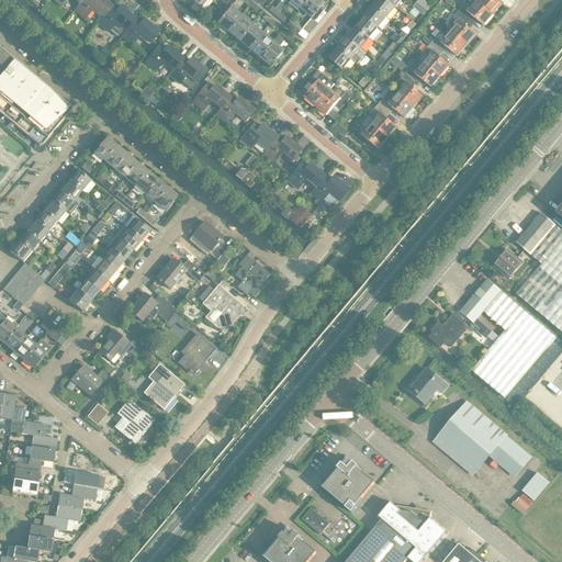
[(83,0),(80,6),(75,12),(86,21),(93,10),(103,19),(112,8),(102,0),(83,0)]
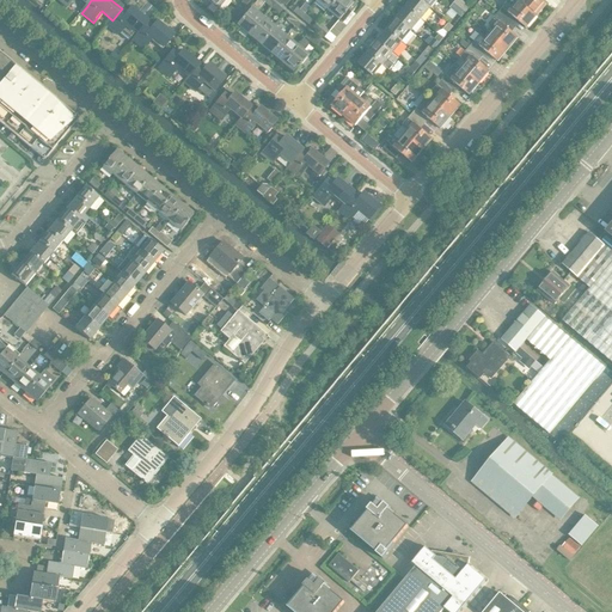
[(225,0),(204,0),(218,11),(225,0)]
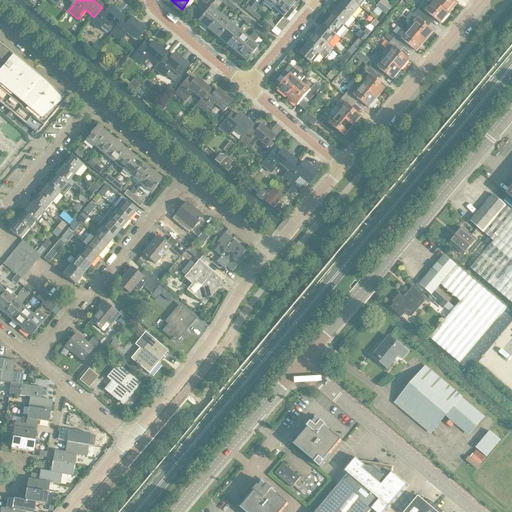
[(290,0),(281,0),(273,9),(283,17),(274,27),(265,19),(261,24),(277,37),(289,22),(286,20),(298,6),(290,0)]
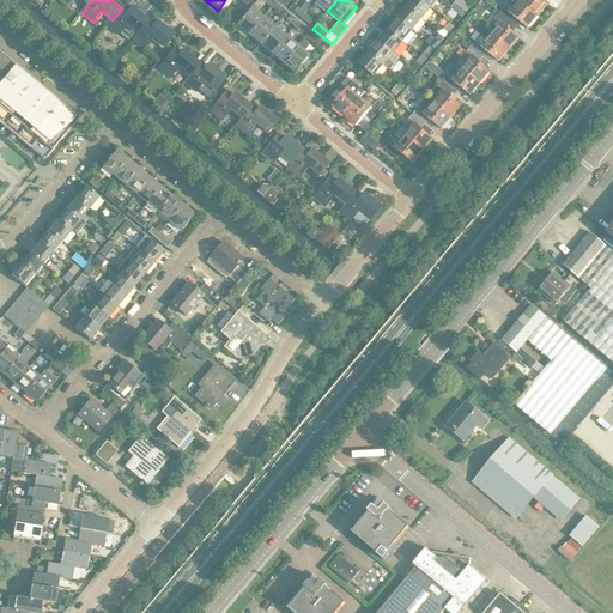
[(316,0),(316,1),(327,11),(337,0),(316,0)]
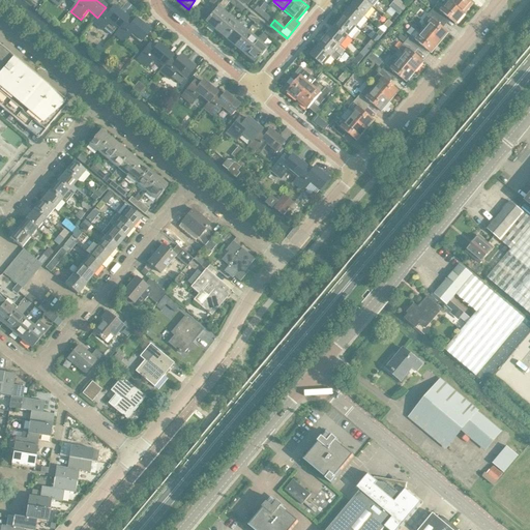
[(356,0),(351,6),(364,18),(373,7),(362,0),(356,0)]
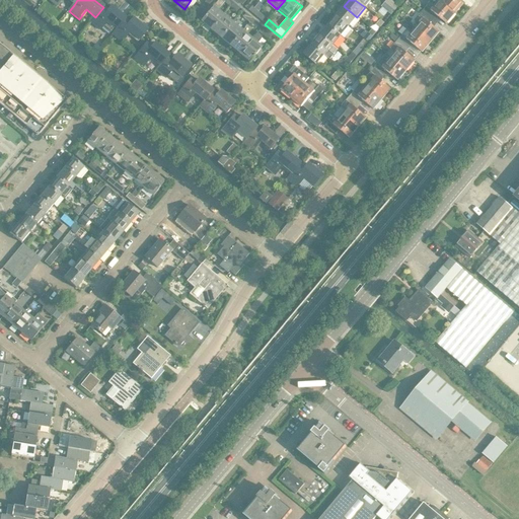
[(386,0),(384,3),(394,11),(398,6),(389,0),(386,0)]
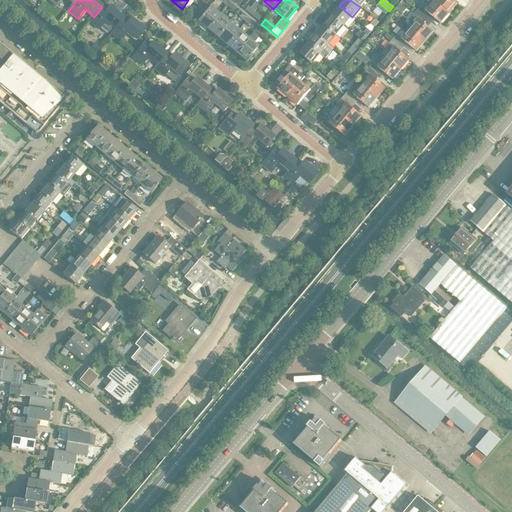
[(436,0),(435,2),(449,14),(457,4),(452,0),(436,0)]
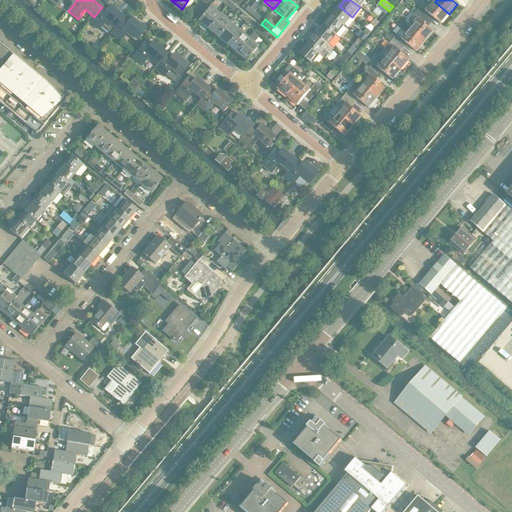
[(417,11),(428,20),(432,16),(441,24),(449,14),(435,2),(432,6),(425,2),(417,11)]
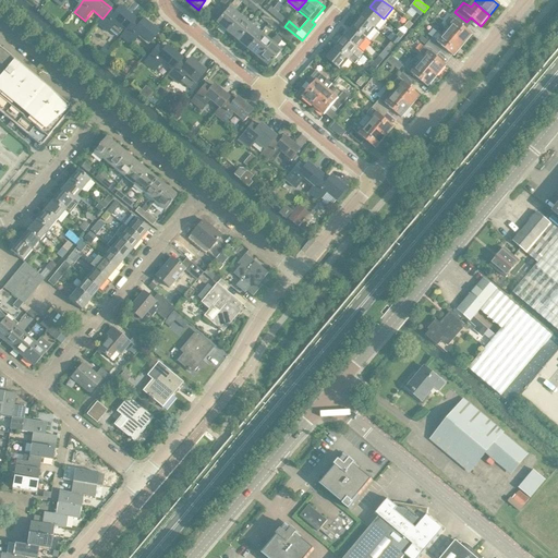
[(251,3),(246,8),(254,13),(257,9),(251,3)]
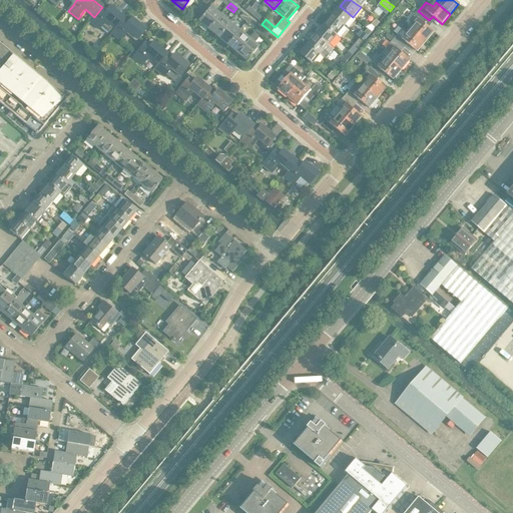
[(390,11),(380,3),(377,7),(387,15),(390,11)]
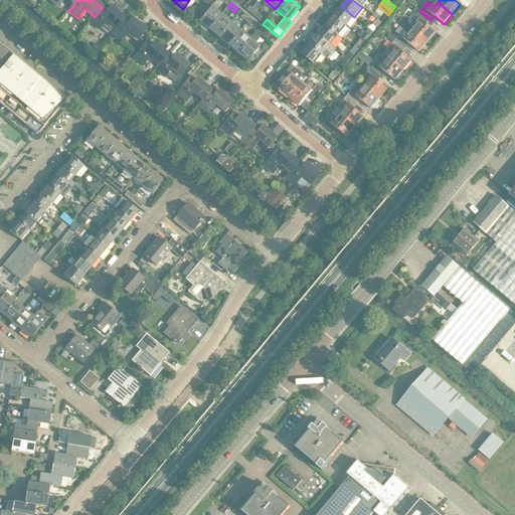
[(195,19),(204,9),(199,5),(191,15),(195,19)]
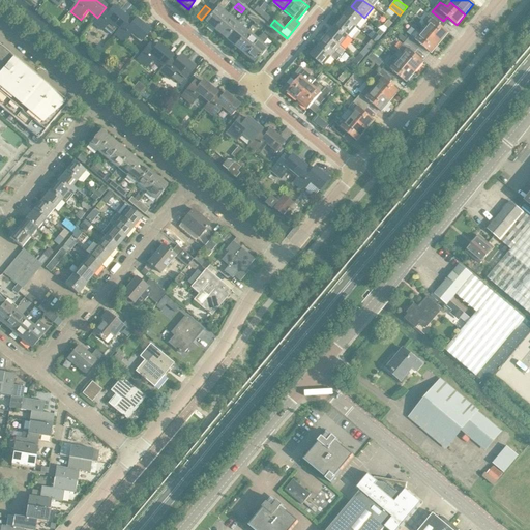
[(343,17),(356,27),(364,18),(351,6),(343,17)]
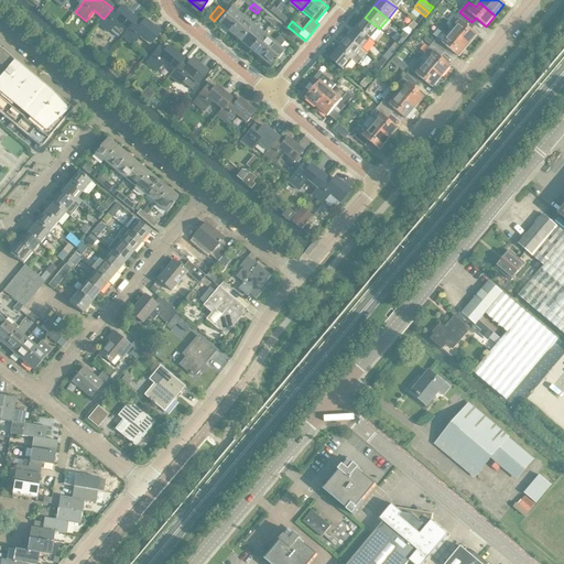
[(112,8),(104,19),(99,25),(109,34),(112,30),(119,35),(125,29),(128,31),(137,21),(121,8),(118,12),(112,8)]
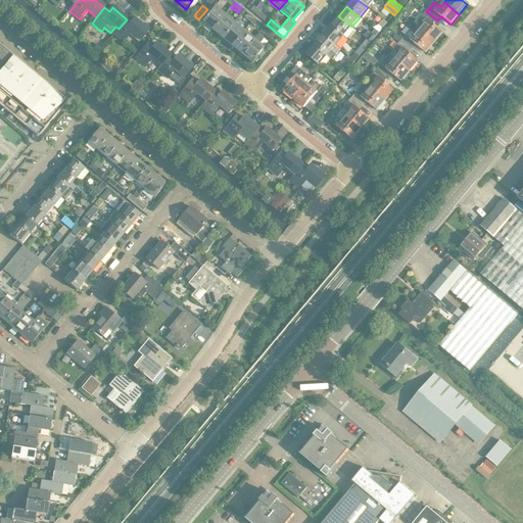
[(211,31),(224,15),(215,7),(201,22),(211,31)]
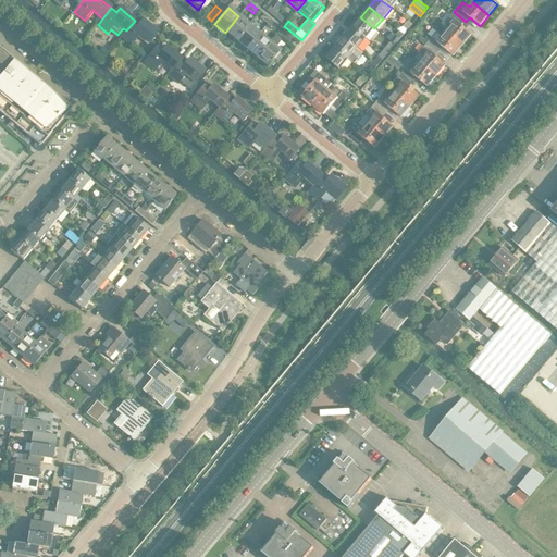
[(273,17),(276,13),(270,8),(267,11),(273,17)]
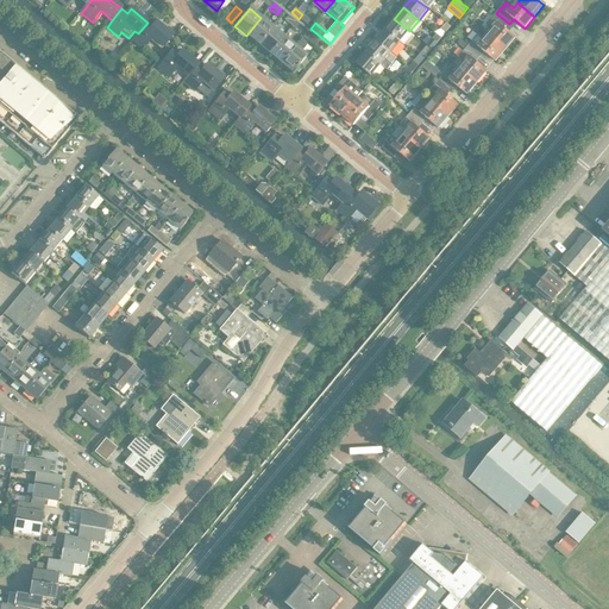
[(489,36),(506,50),(515,38),(506,29),(509,24),(496,13),(487,25),(493,31),(489,36)]
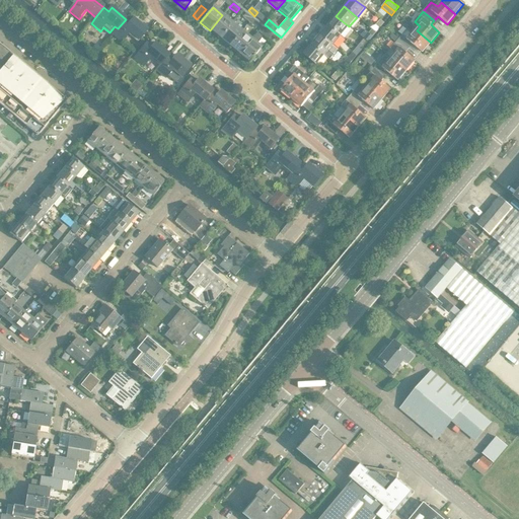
[(257,12),(254,16),(262,21),(265,17),(257,12)]
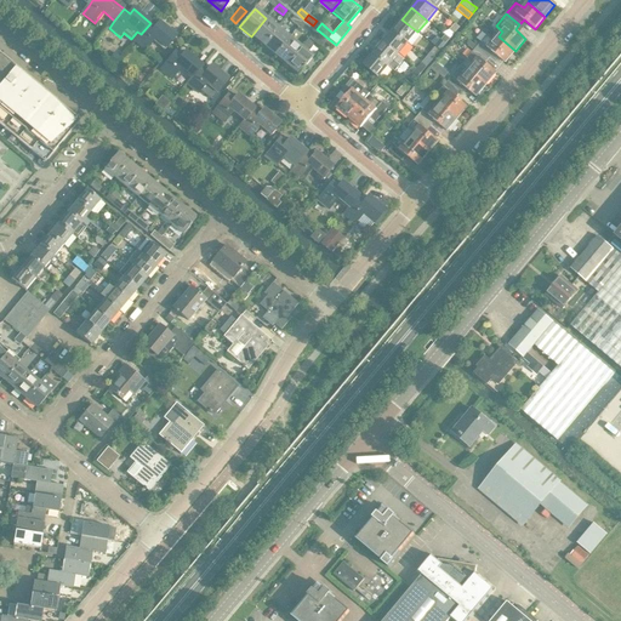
[(297,28),(302,23),(294,17),(290,22),(297,28)]
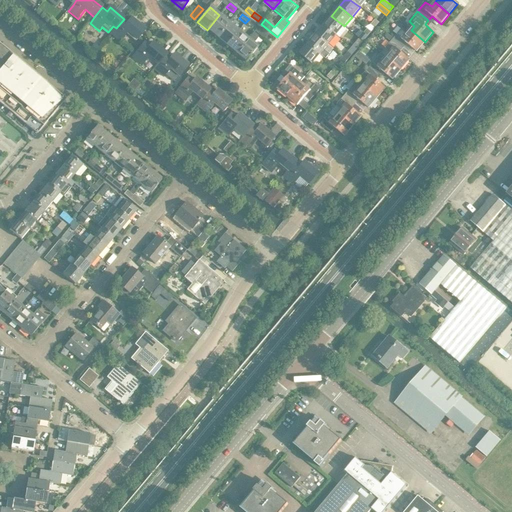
[(219,15),(207,30),(217,38),(229,23),(219,15)]
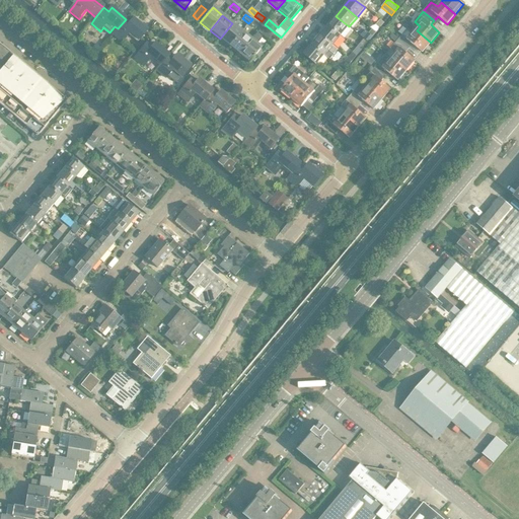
[(327,25),(341,36),(349,26),(336,16),(327,25)]
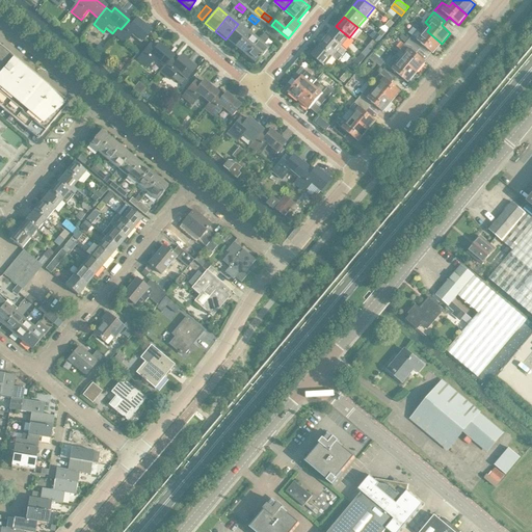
[(129,20),(121,29),(115,35),(126,44),(133,34),(143,43),(152,32),(136,20),(133,24),(129,20)]
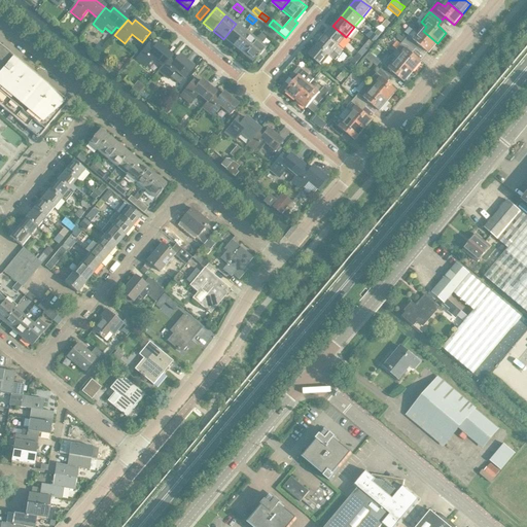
[(256,20),(252,24),(259,29),(262,25),(256,20)]
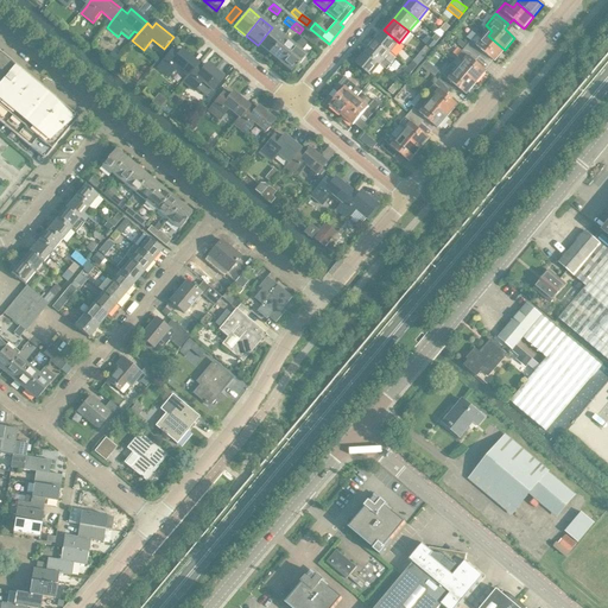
[(439,30),(444,33),(450,27),(445,24),(439,30)]
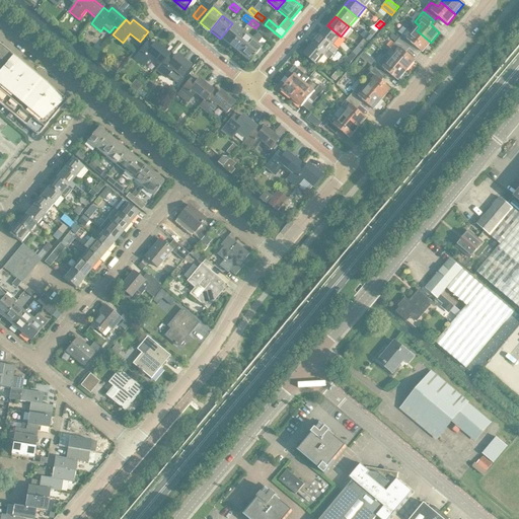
[(232,23),(220,39),(229,47),(241,31),(232,23)]
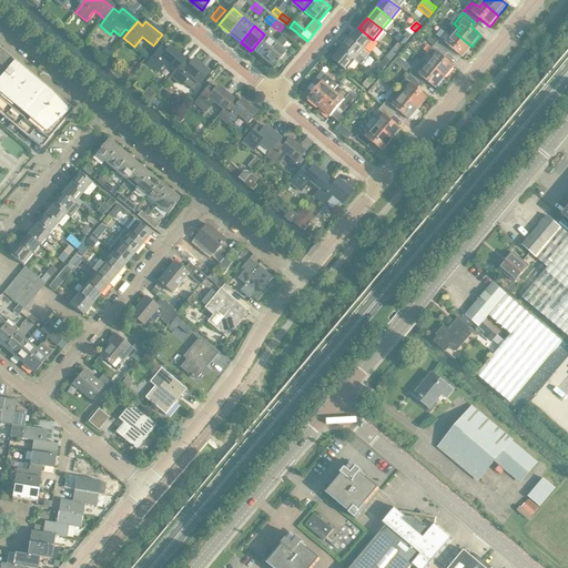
[(351,39),(364,50),(373,40),(358,28),(351,39)]
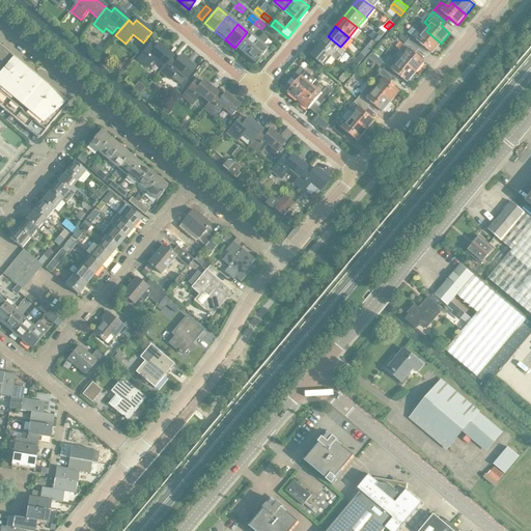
[(274,42),(278,36),(268,28),(263,33),(274,42)]
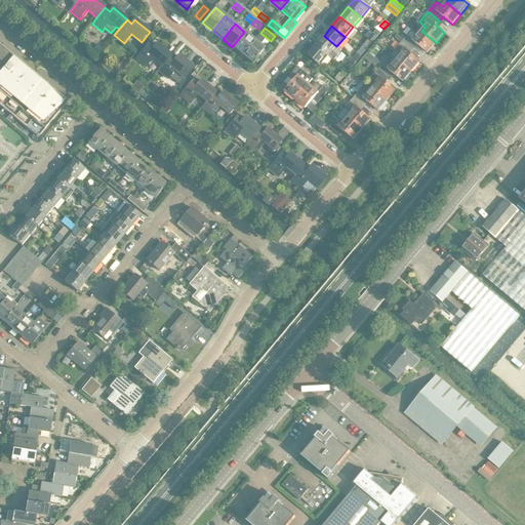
[(403,41),(414,50),(417,45),(428,53),(436,43),(421,31),(418,35),(411,31),(403,41)]
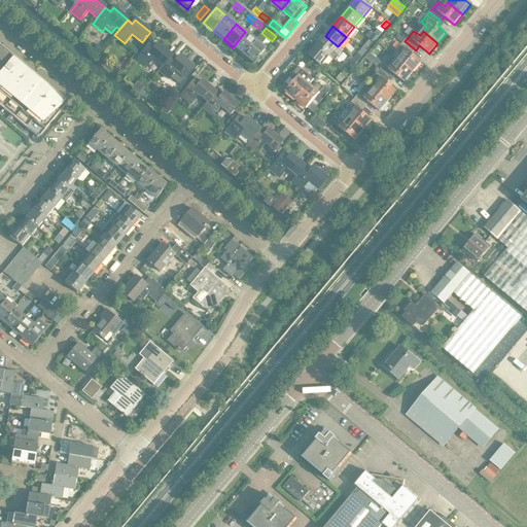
[(245,32),(233,47),(243,56),(255,40),(245,32)]
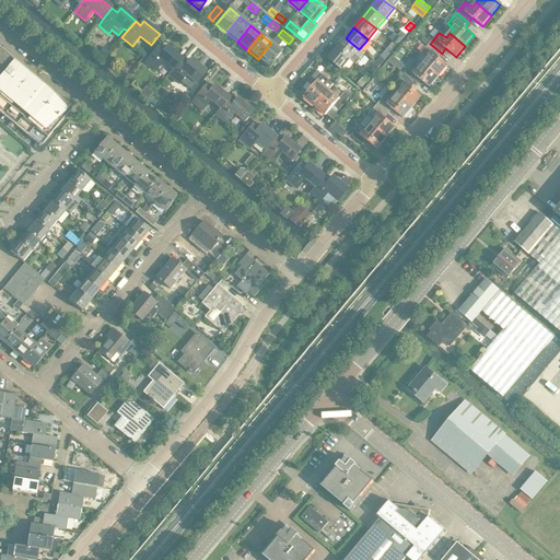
[(271,43),(258,59),(268,68),(276,59),(282,51),(277,47),(282,39),(277,35),(271,43)]
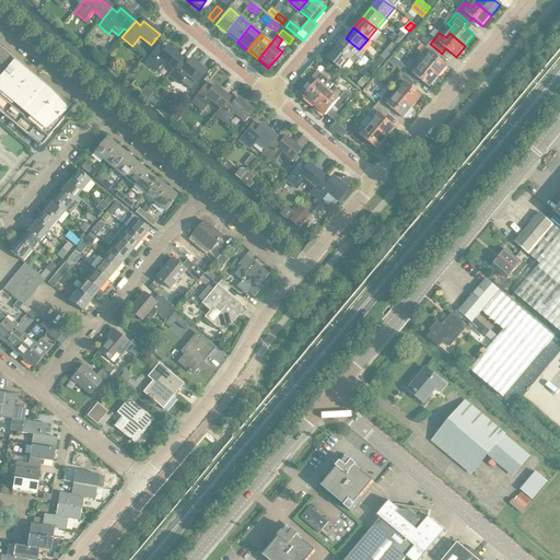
[(393,43),(397,46),(401,41),(398,36),(393,43)]
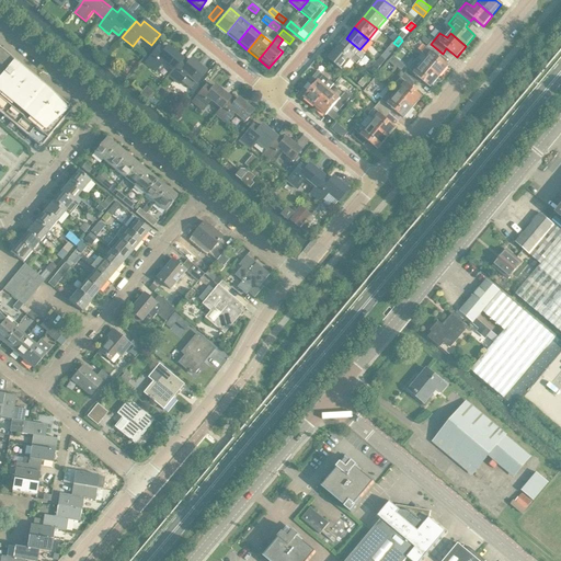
[(336,48),(351,60),(359,49),(346,38),(336,48)]
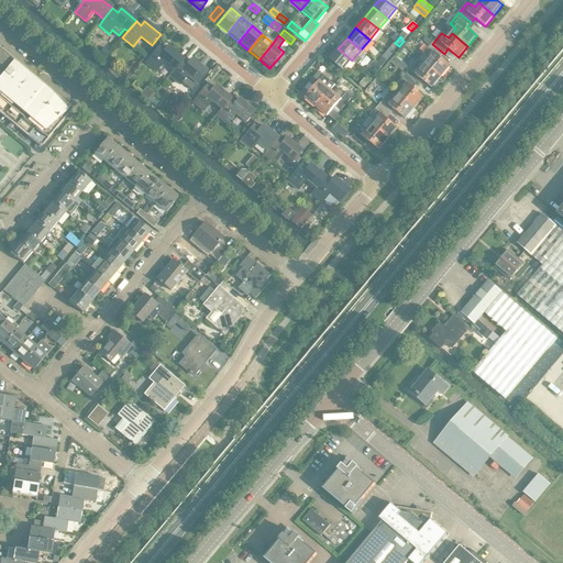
[(426,64),(441,77),(450,66),(440,58),(444,54),(432,44),(427,39),(424,42),(430,46),(423,54),(429,59),(426,64)]
